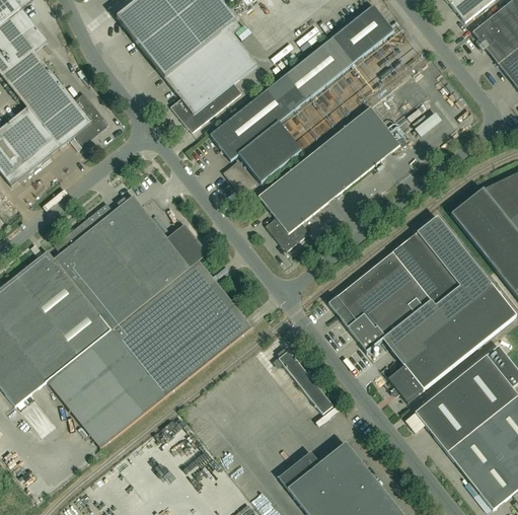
[(0,0),(0,22),(20,7),(29,0),(0,0)]
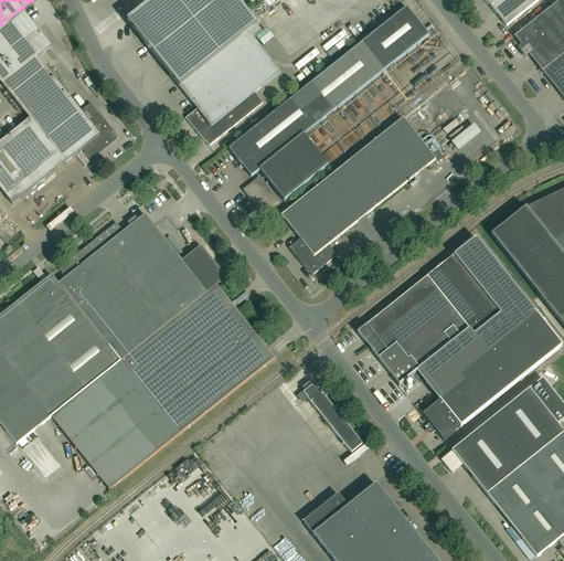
[(184,115),(191,123),(192,122),(197,128),(195,128),(208,143),(262,99),(254,90),(279,69),(253,35),(261,29),(237,0),(148,0),(126,18),(195,106),(184,115)]
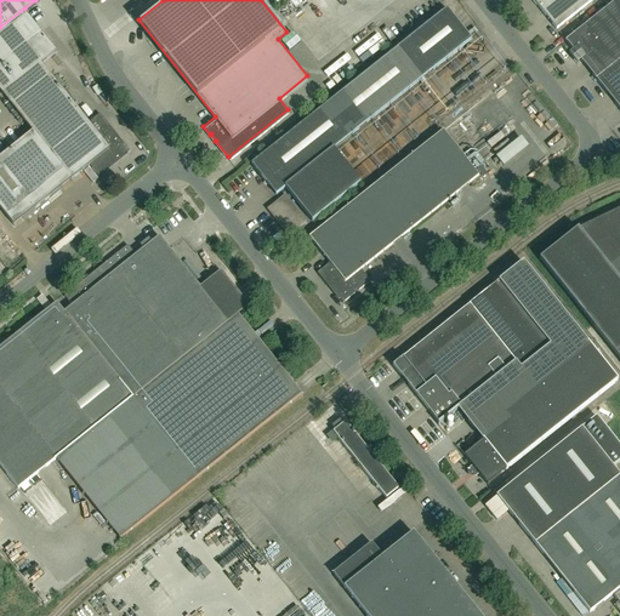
[(534,0),(556,26),(587,0),(534,0)]
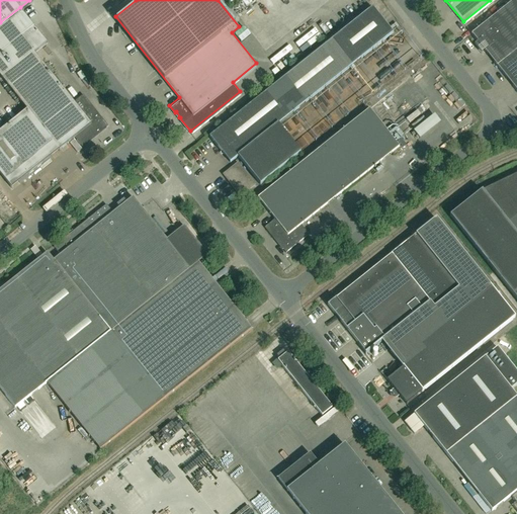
[(509,0),(470,30),(496,63),(516,88),(516,0),(509,0)]
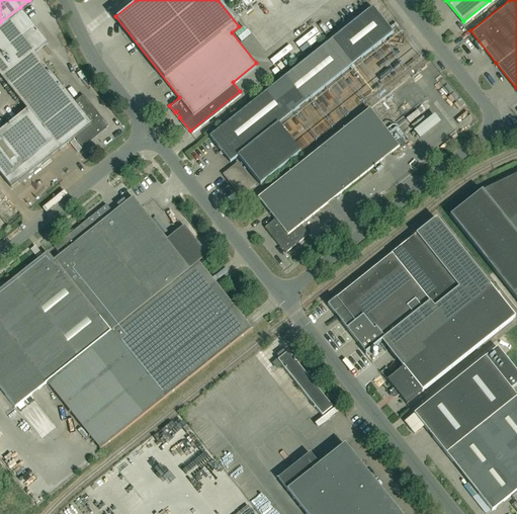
[(259,181),(292,155),(299,149),(280,125),(296,112),(292,108),(392,29),(371,4),(208,134),(229,159),(237,153),(259,181)]
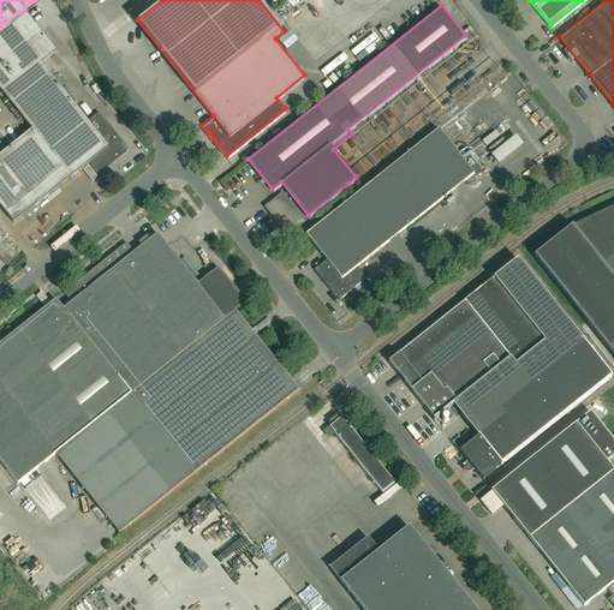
[(24,9),(0,27),(0,88),(30,126),(13,141),(0,150),(0,203),(4,208),(5,209),(12,220),(69,174),(79,166),(88,160),(96,171),(105,163),(103,162),(111,156),(112,159),(125,148),(127,145),(97,108),(87,118),(40,59),(54,47),(24,9)]
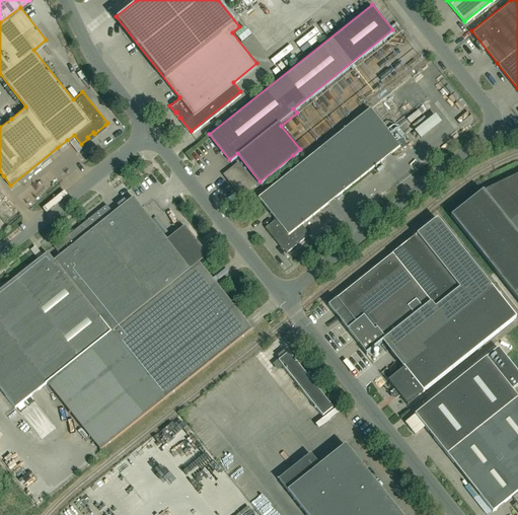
[(399,144),(369,105),(257,195),(274,216),(265,224),(271,231),(271,230),(276,236),(275,236),(285,249),(308,231),(301,222),(399,144)]
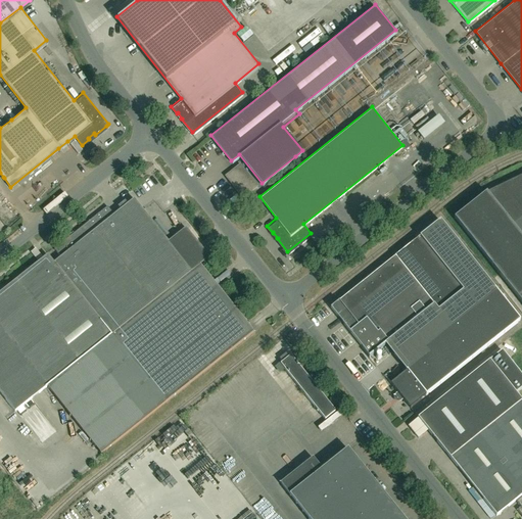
[(322,122),(313,127),(318,136),(327,131),(322,122)]
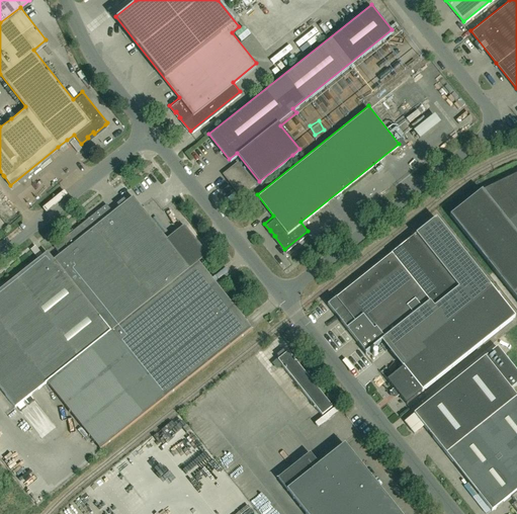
[(223,171),(229,179),(240,192),(254,181),(237,160),(223,171)]
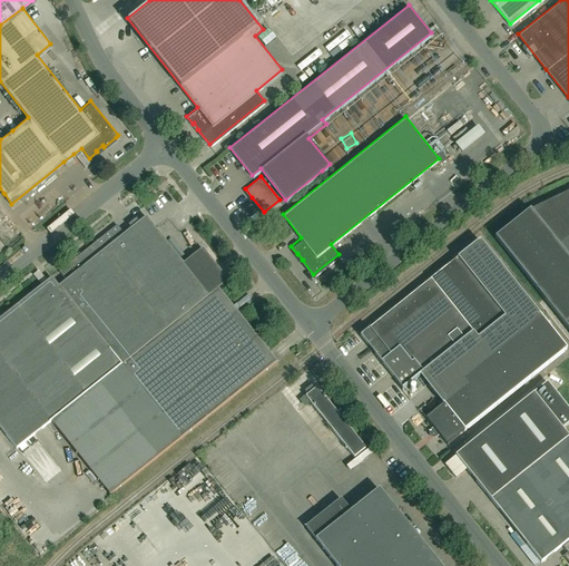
[(567,549),(563,553),(568,559),(568,256),(558,242),(568,232),(568,187),(529,206),(494,234),(537,286),(568,328),(568,435),(560,423),(568,417),(568,407),(546,379),(454,451),(490,496),(540,558),(561,542),(567,549)]
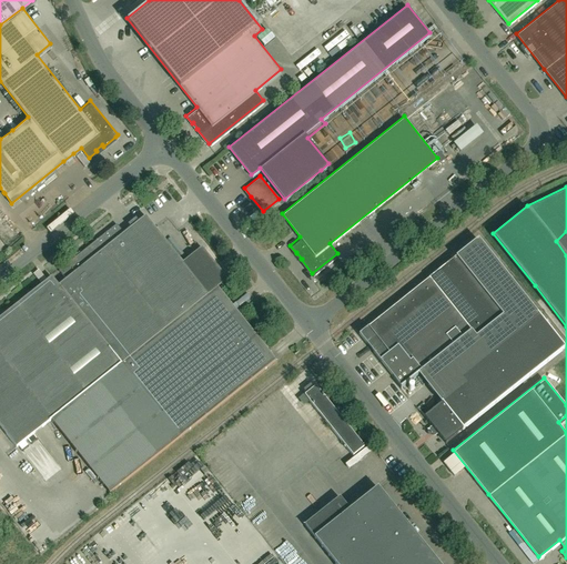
[(0,423),(16,444),(51,416),(109,490),(275,356),(216,283),(226,275),(201,244),(182,259),(144,212),(123,230),(115,221),(58,267),(66,275),(58,281),(51,273),(2,312),(9,320),(0,326),(0,423)]
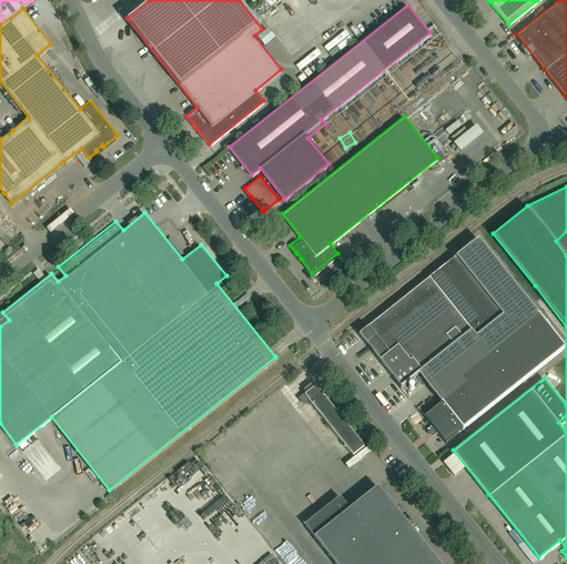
[(455,253),(428,275),(358,331),(407,393),(425,379),(418,370),(471,328),(475,334),(502,312),(455,253)]
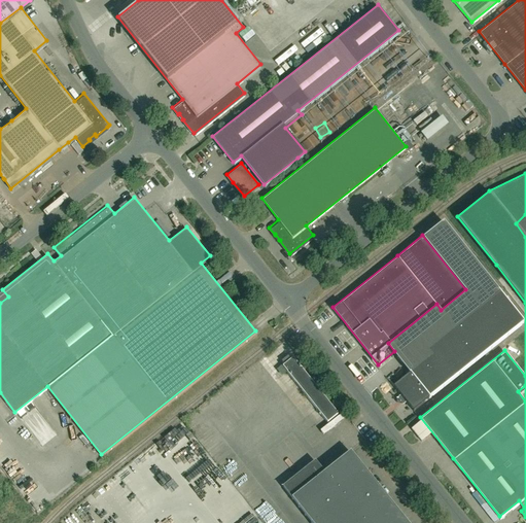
[(358,244),(348,253),(352,258),(362,249),(358,244)]
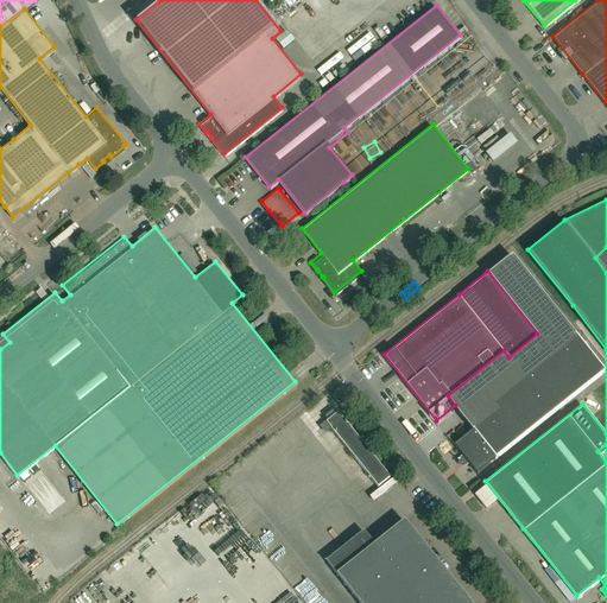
[(466,458),(468,459),(475,470),(604,368),(576,334),(491,401),(497,407),(453,442),(462,454),(460,456),(463,461),(466,458)]
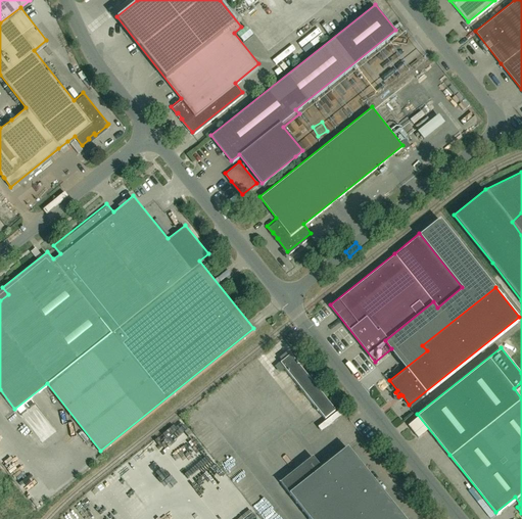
[(280,360),(284,366),(324,416),(334,408),(290,351),(288,354),(285,350),(279,355),(282,359),(280,360)]
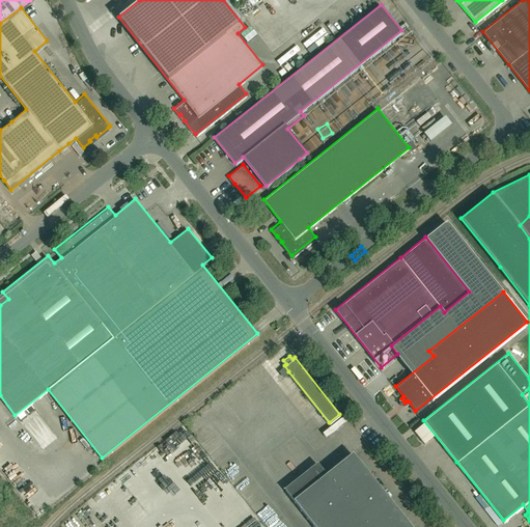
[(412,526),(353,452),(326,473),(316,462),(284,488),(294,499),(314,526),(412,526)]
